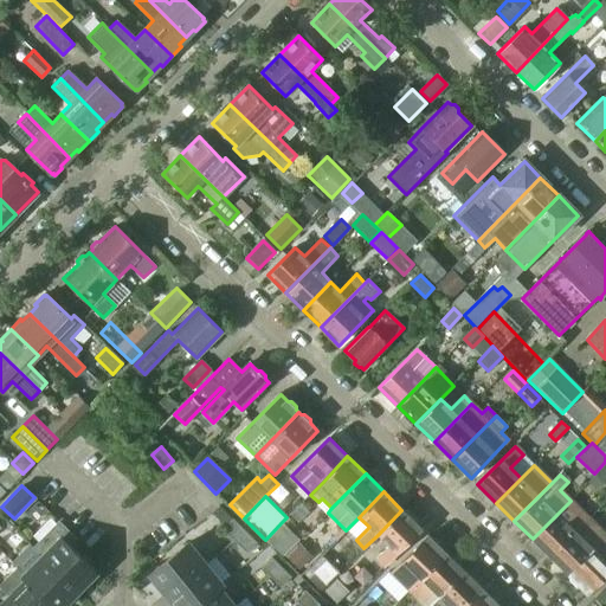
[(550,556),(588,519),(571,501),(533,539),(550,556)]
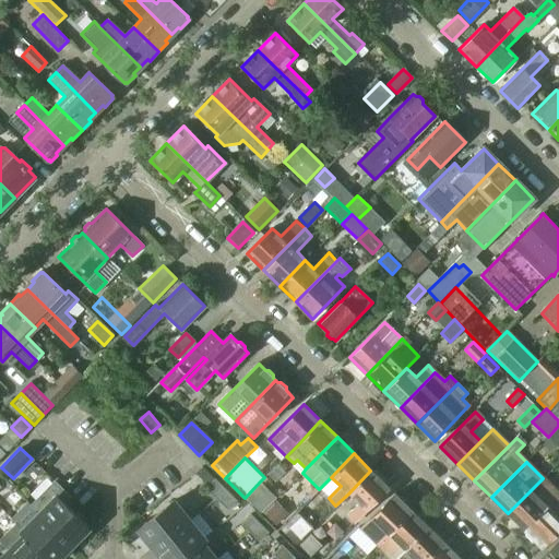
[(353,522),(388,487),(370,471),(348,494),(358,503),(346,515),(353,522)]
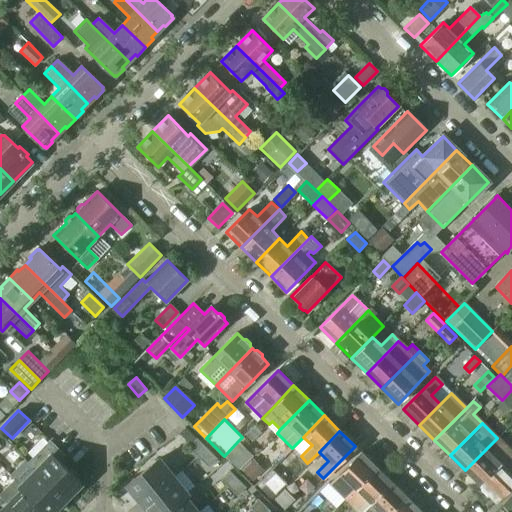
[(206,448),(196,438),(188,446),(198,456),(206,448)]
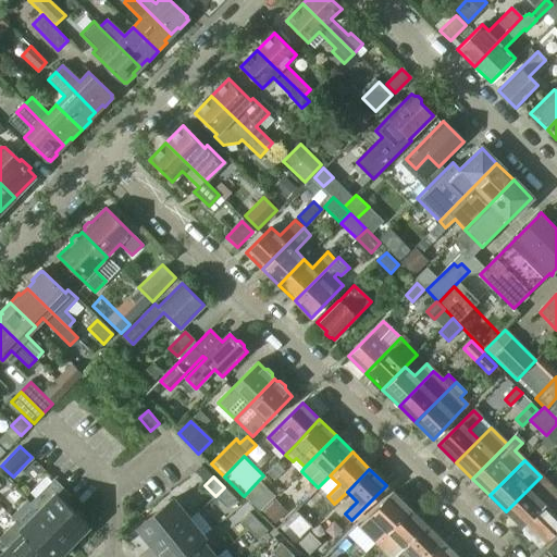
[(522,528),(556,492),(541,477),(506,511),(522,528)]
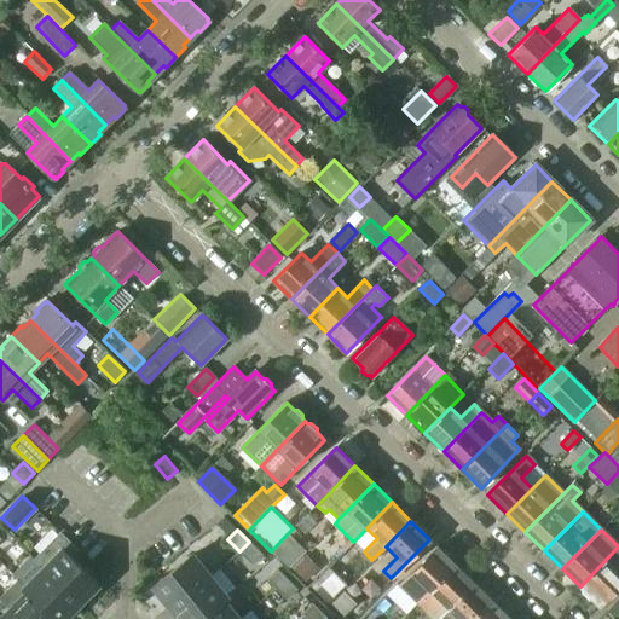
[(98,584),(70,556),(76,549),(59,533),(34,559),(42,567),(80,603),(98,584)]
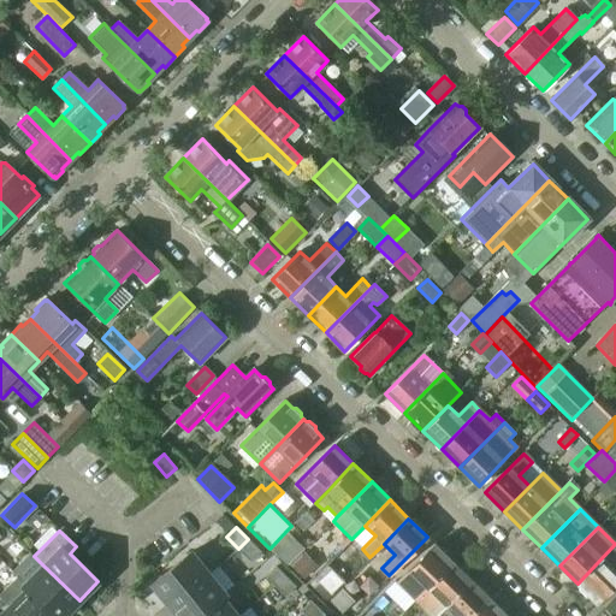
[(304,549),(286,531),(270,549),(288,566),(304,549)]
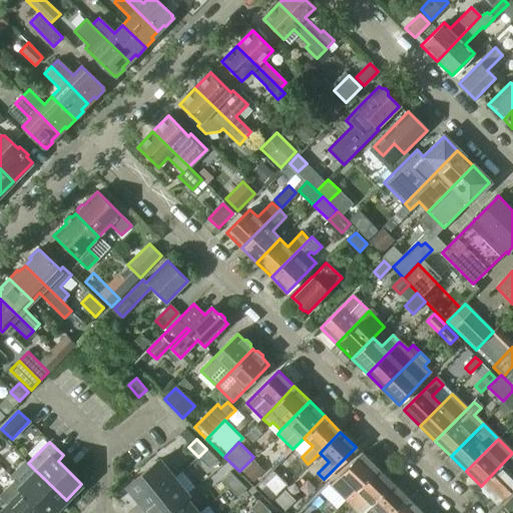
[(216,459),(206,449),(198,457),(208,467),(216,459)]
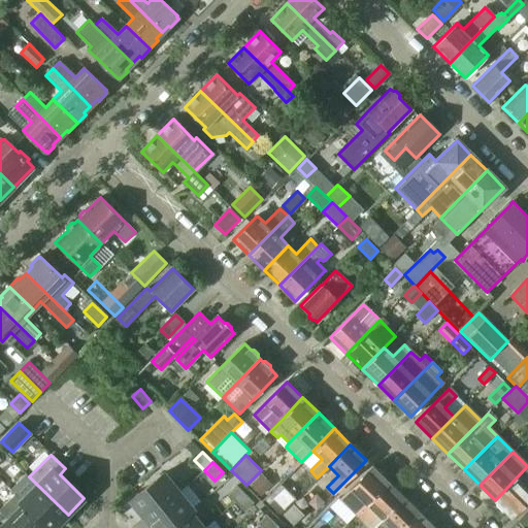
[(356,516),(389,482),(372,466),(339,499),(356,516)]
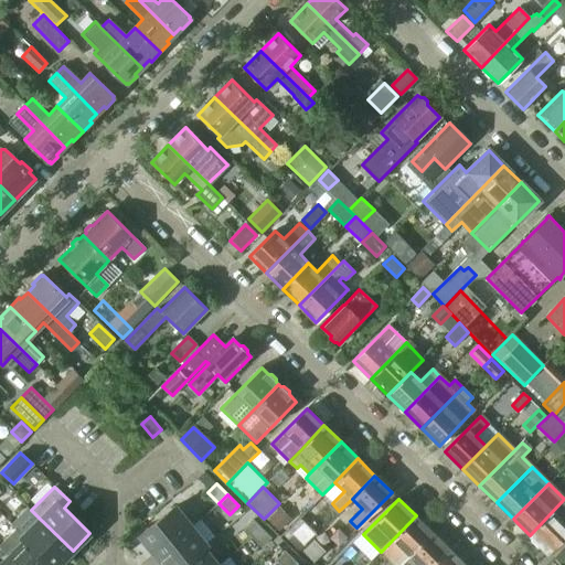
[(547,553),(564,534),(564,499),(530,535),(547,553)]
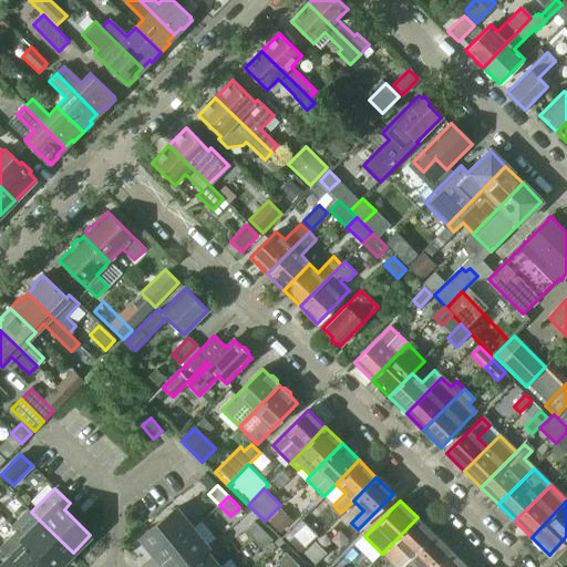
[(155,556),(192,526),(176,507),(140,537),(155,556)]
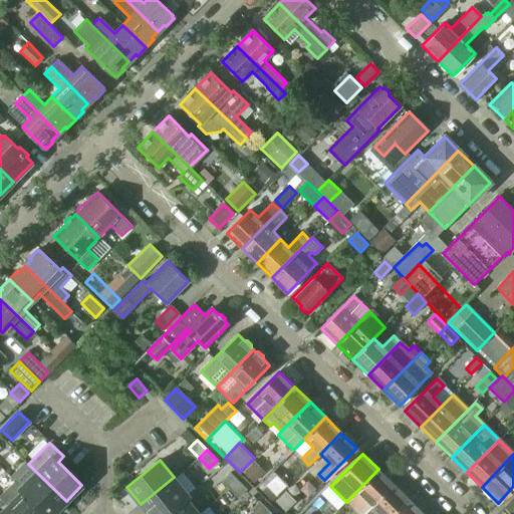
[(358,513),(363,513),(394,484),(378,469),(346,502),(358,513)]
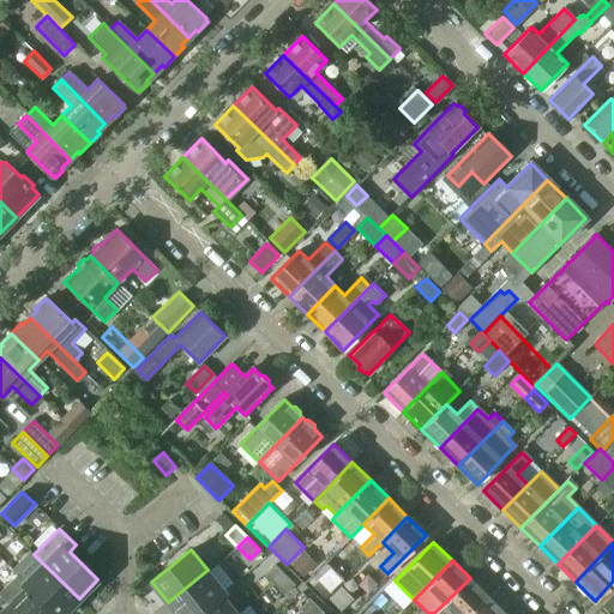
[(42,563),(24,582),(56,613),(64,613),(79,599),(42,563)]
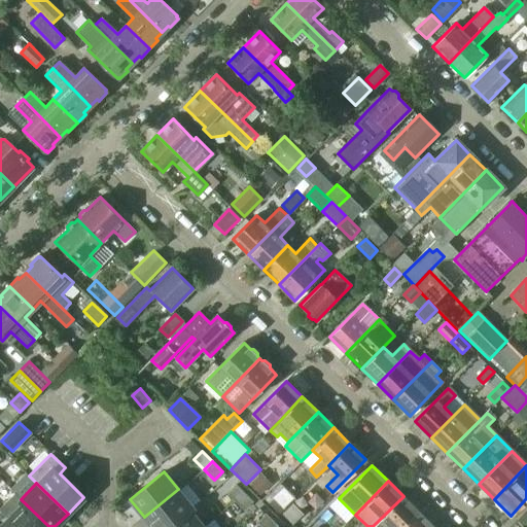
[(278,516),(294,498),(280,484),(264,501),(278,516)]
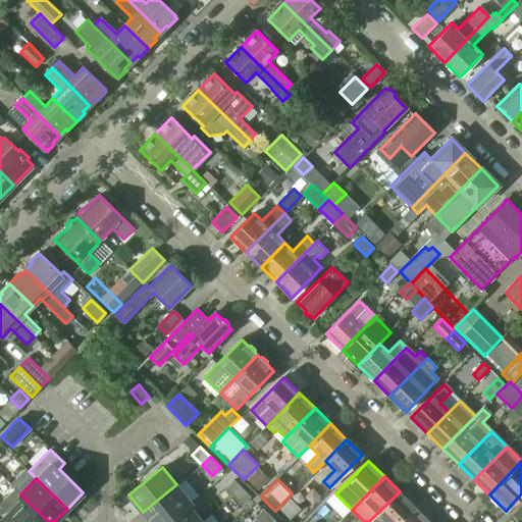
[(242,488),(233,480),(225,488),(233,497),(242,488)]
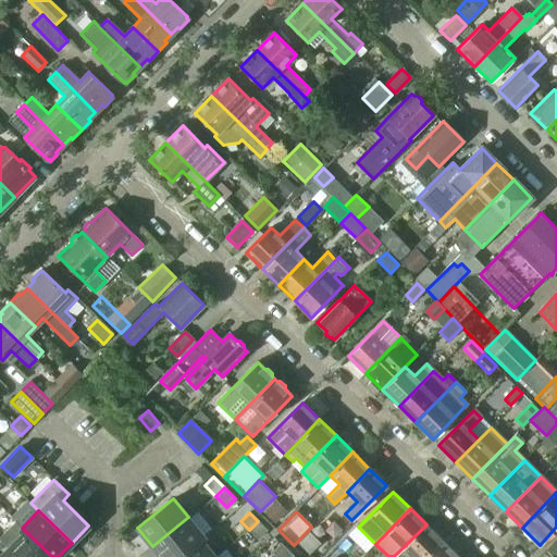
[(161,556),(176,556),(203,535),(188,517),(152,546),(161,556)]
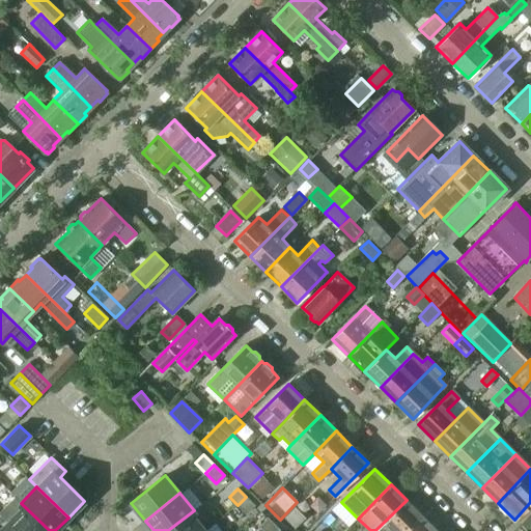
[(15,496),(0,510),(0,513),(7,522),(17,530),(49,530),(21,503),(15,496)]
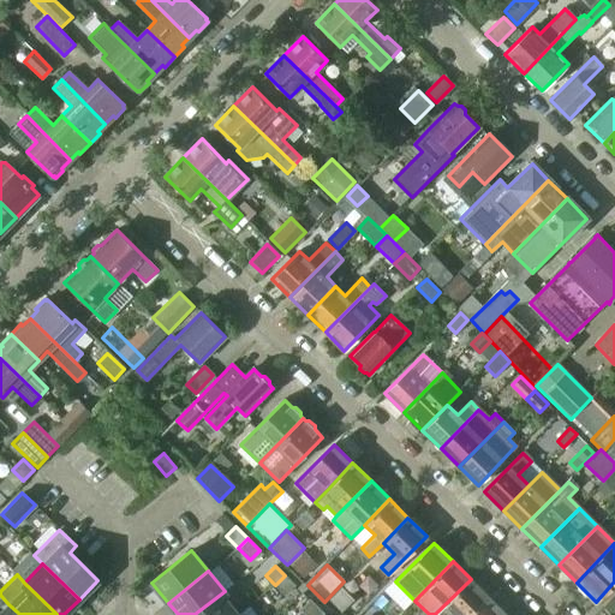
[(294,585),(285,575),(275,585),(285,595),(294,585)]
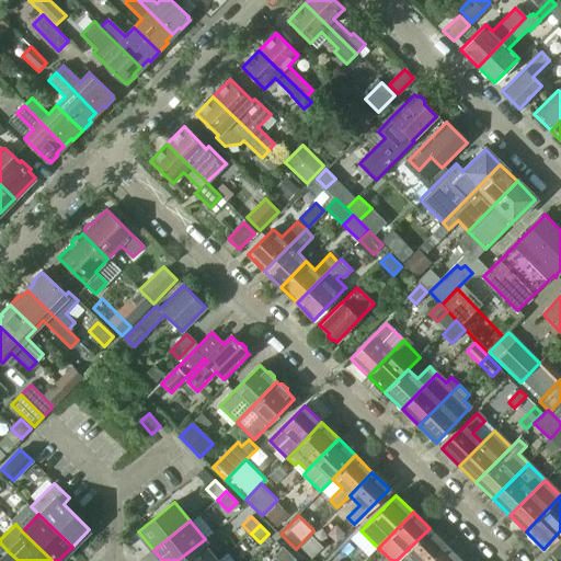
[(430,560),(446,545),(430,528),(397,560),(430,560)]
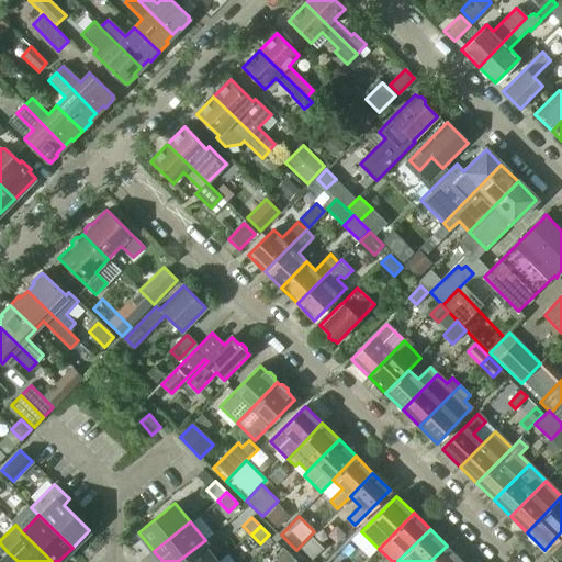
[(324,549),(312,537),(301,549),(313,560),(324,549)]
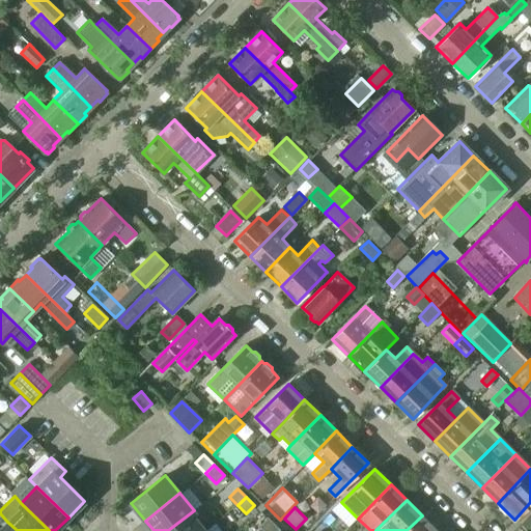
[(203,530),(205,530),(192,513),(195,511),(194,510),(168,530),(203,530)]
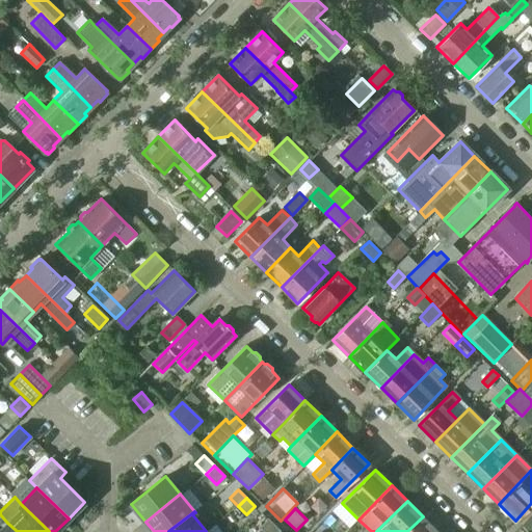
[(439,531),(423,516),(407,531),(439,531)]
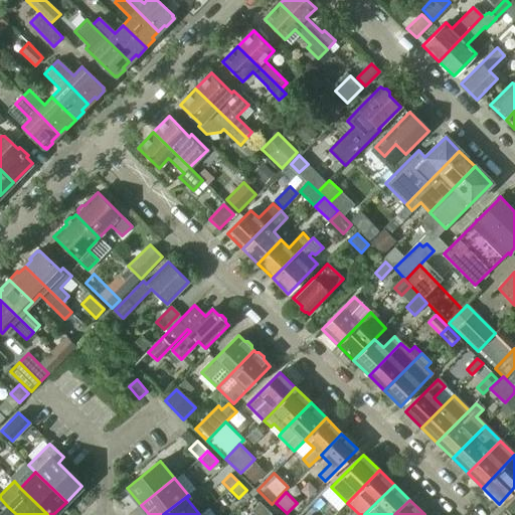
[(267,514),(270,512),(260,502),(251,510),(255,514),(267,514)]
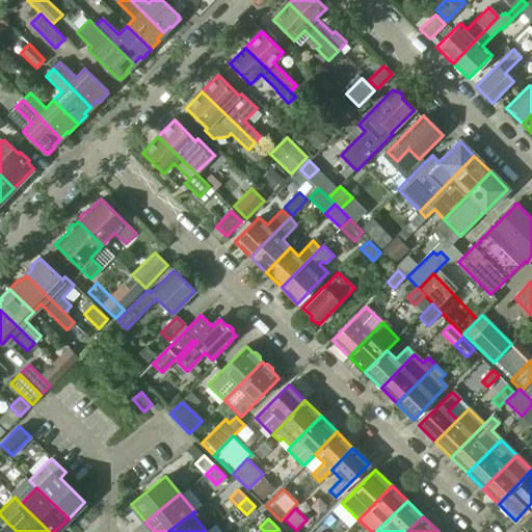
[(17,531),(7,523),(0,530),(0,531),(17,531)]
